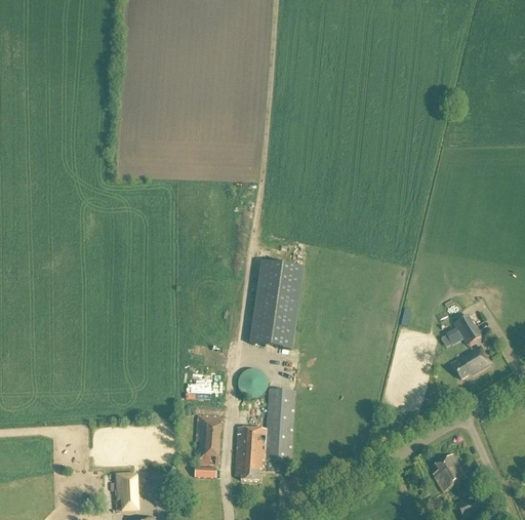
[(305,266),(261,258),(249,341),(291,347),(305,266)]
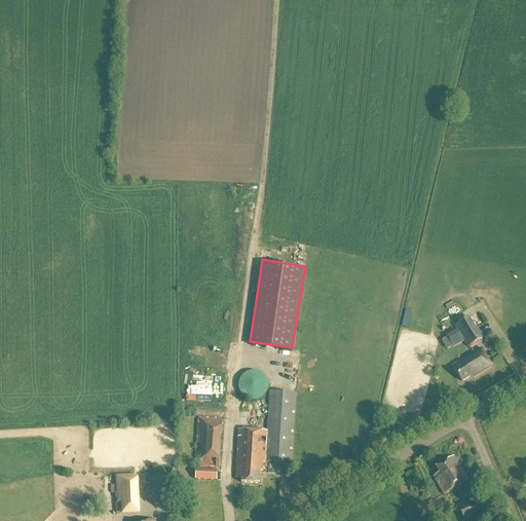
[(468,314),(454,323),(467,344),(481,335),(468,314)]
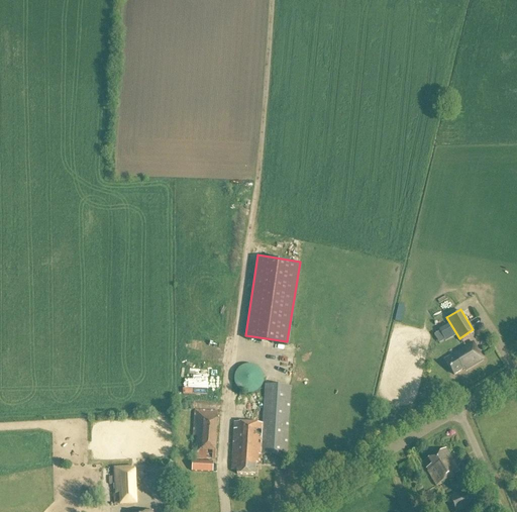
[(467,368),(482,357),(471,339),(443,356),(453,372),(466,365),(467,368)]
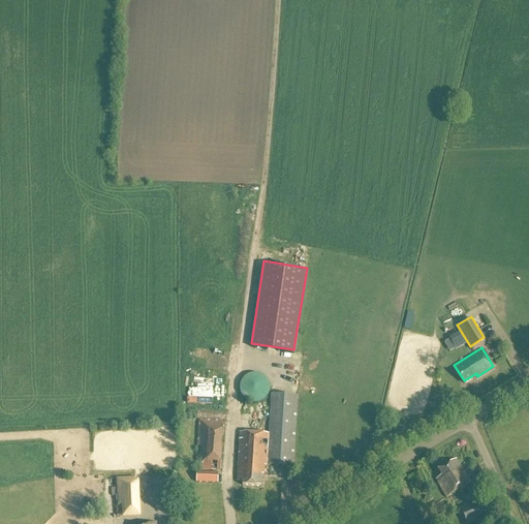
[(269,382),(267,375),(260,370),(253,369),(245,372),(241,377),(239,386),(242,393),(248,398),(255,399),(262,397),(268,391),(269,382)]
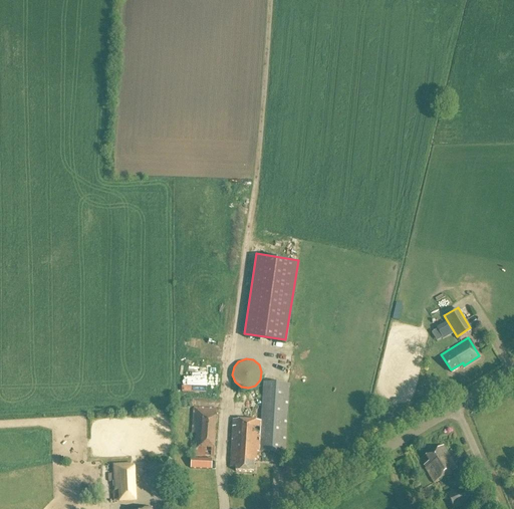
[(263,378),(263,391),(261,420),(233,418),(230,465),(235,465),(235,469),(253,471),(253,459),(255,459),(256,450),(259,451),(259,448),(284,449),(289,379),(263,378)]
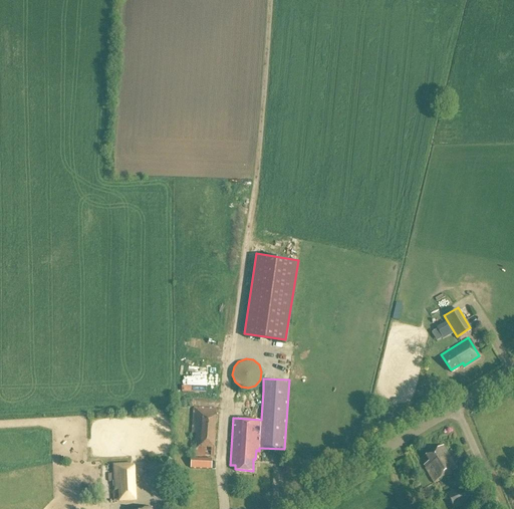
[(193,404),(190,452),(213,454),(216,405),(193,404)]
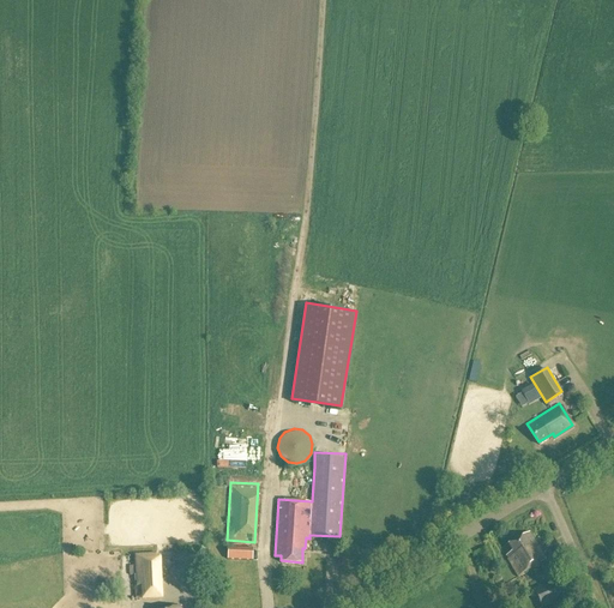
[(545,558),(540,548),(529,530),(507,542),(511,549),(505,553),(518,573),(545,558)]
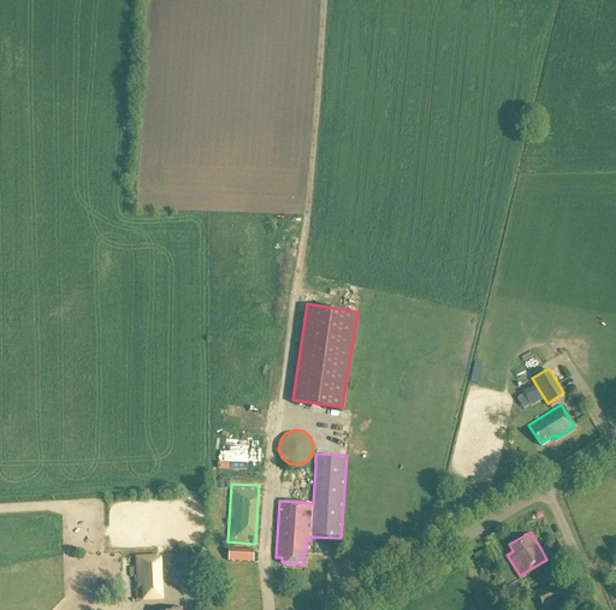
[(254,546),(229,545),(229,557),(253,558),(254,546)]
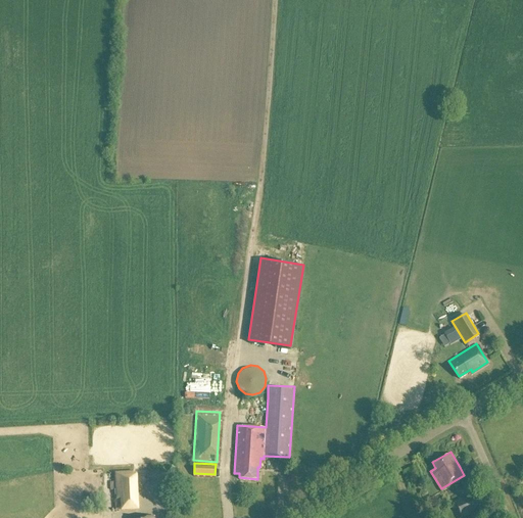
[(113,469),(115,506),(121,506),(121,508),(138,507),(137,473),(133,473),(133,468),(113,469)]
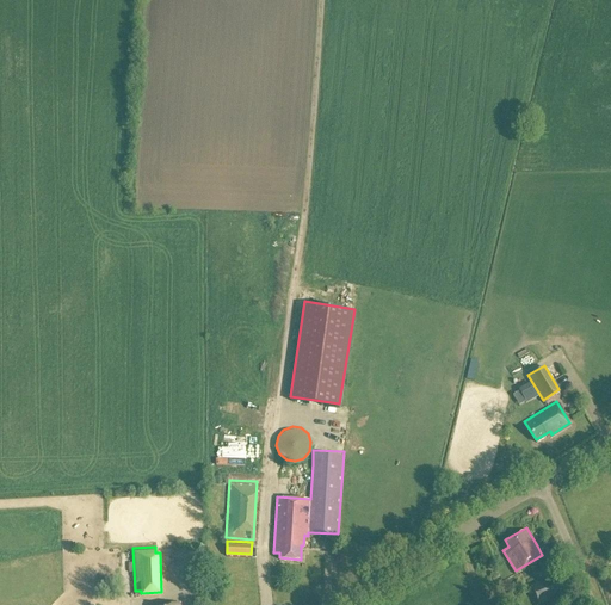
[(538,602),(562,591),(554,572),(530,582),(538,602)]
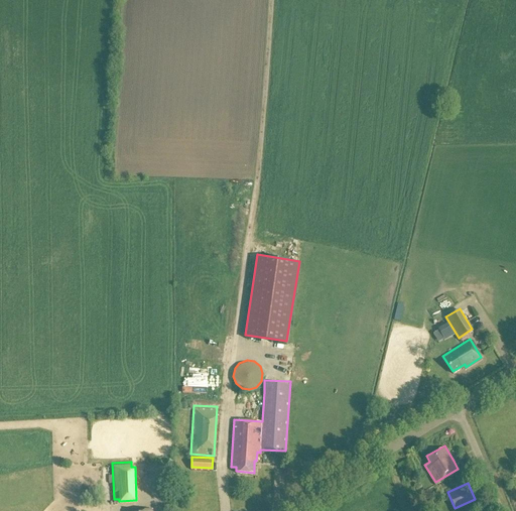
[(424,502),(426,509),(433,506),(431,500),(424,502)]
